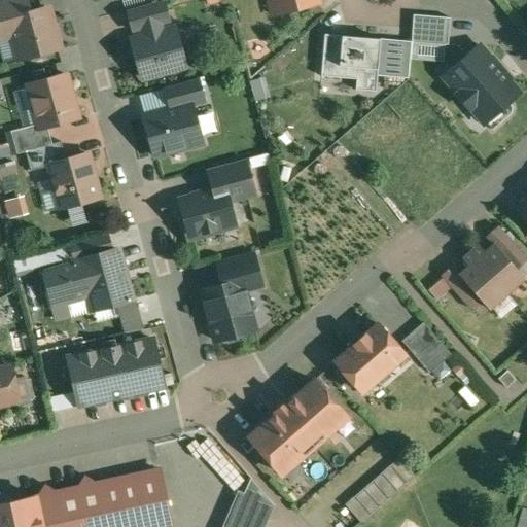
[(26,0),(0,0),(0,28),(7,26),(6,20),(30,12),(26,0)]
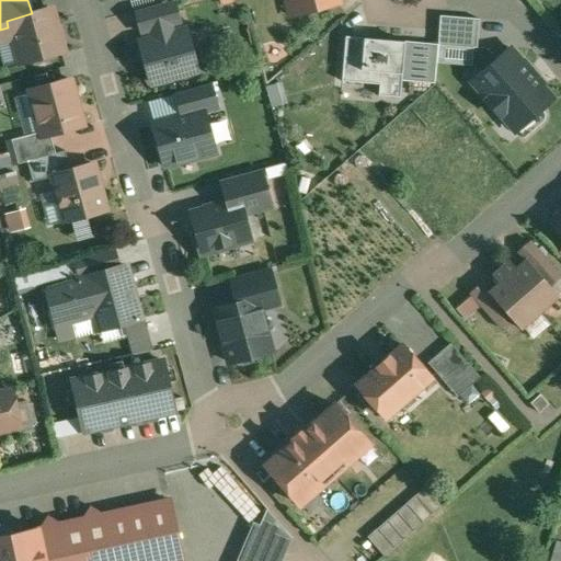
[(173,0),(172,0),(136,10),(142,33),(150,31),(172,25),(180,23),(173,0)]
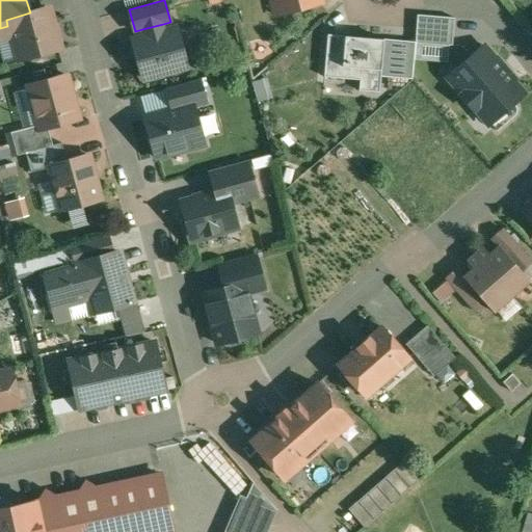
[(270,0),(275,15),(320,2),(319,0),(270,0)]
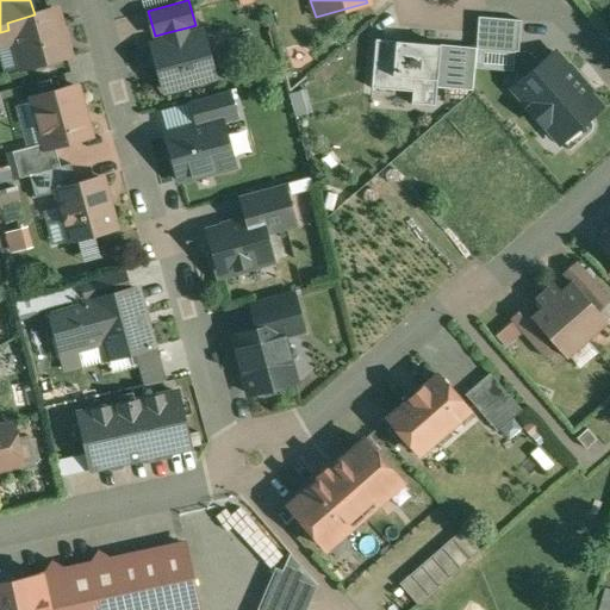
[(35,14),(7,23),(8,30),(11,38),(16,37),(24,67),(42,62),(48,66),(56,63),(60,57),(68,55),(56,8),(35,14)]
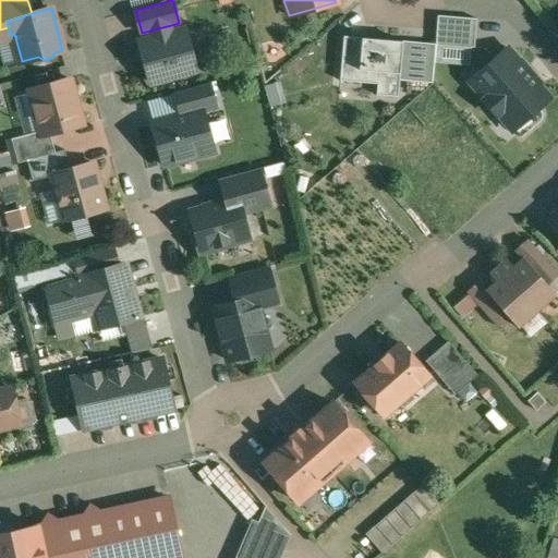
[(436,20),(434,48),(473,50),(475,23),(436,20)]
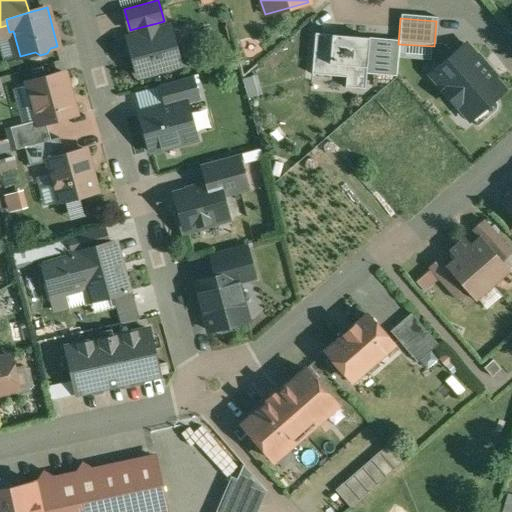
[(157,23),(137,28),(139,36),(128,39),(138,75),(140,74),(141,77),(158,72),(158,69),(161,69),(159,65),(179,59),(170,27),(159,30),(157,23)]
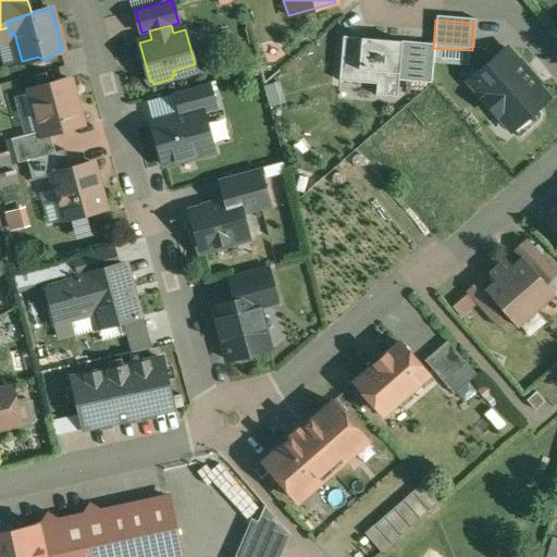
[(341,40),(338,85),(375,87),(374,101),(396,102),(399,44),(341,40)]
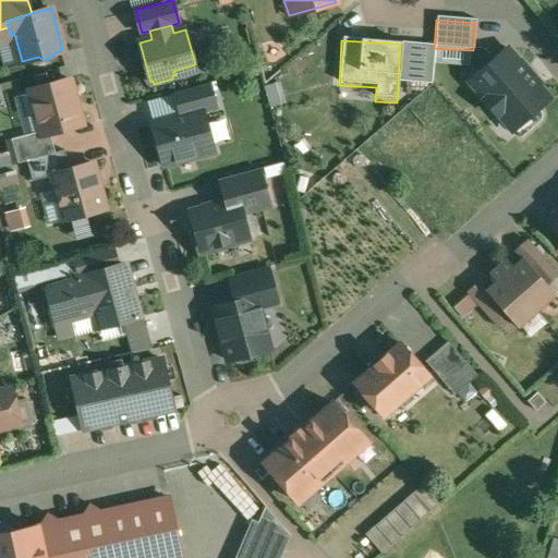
[(507,53),(468,87),(511,136),(550,102),(507,53)]
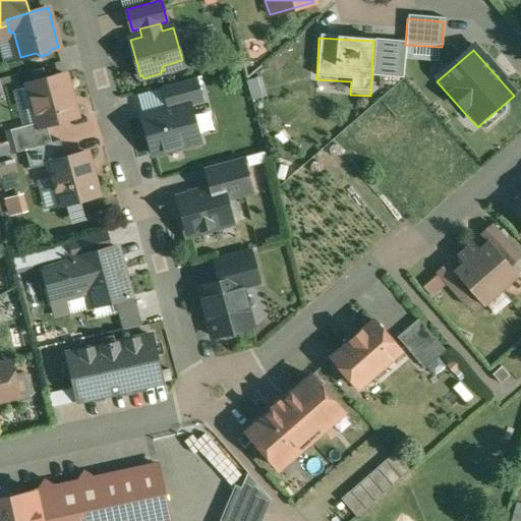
[(66,73),(29,83),(39,122),(40,126),(48,124),(77,116),(66,73)]
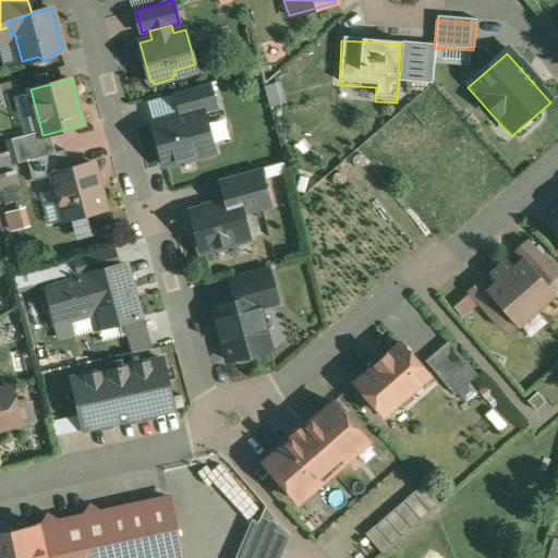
[(174,96),(181,120),(203,114),(214,112),(207,88),(174,96)]
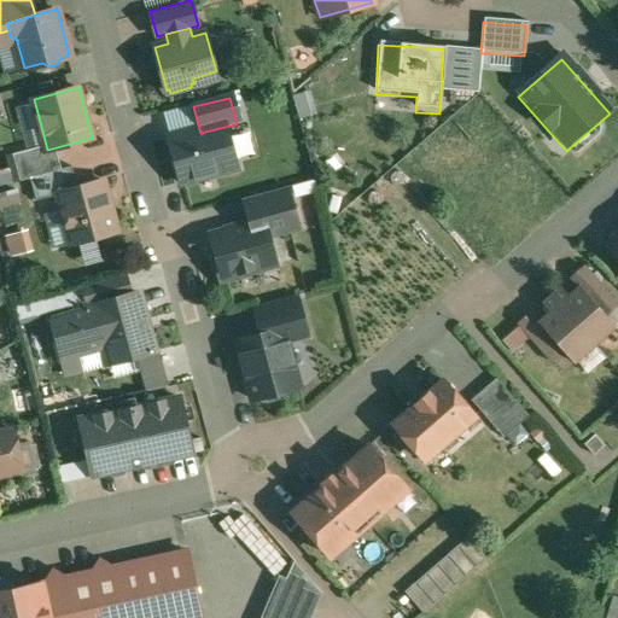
[(200,133),(170,143),(182,186),(237,170),(225,127),(200,133)]
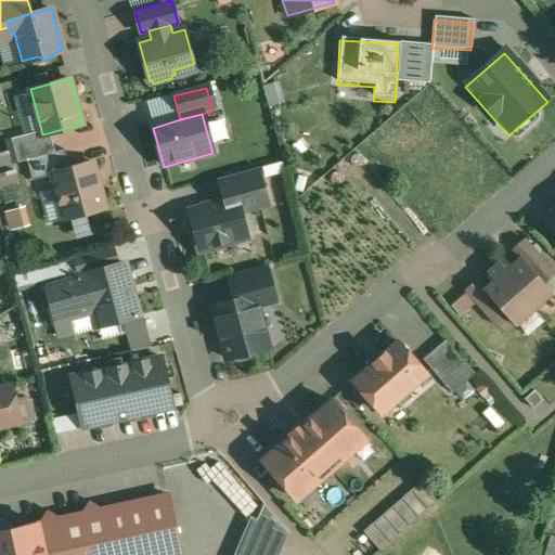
[(41,130),(11,138),(18,163),(27,159),(55,152),(55,151),(51,132),(42,134),(41,130)]
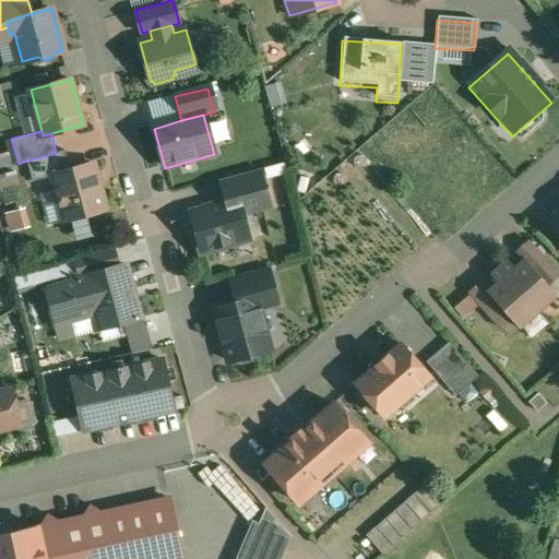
[(56,153),(27,161),(33,181),(54,176),(52,174),(70,169),(66,150),(56,152),(56,153)]
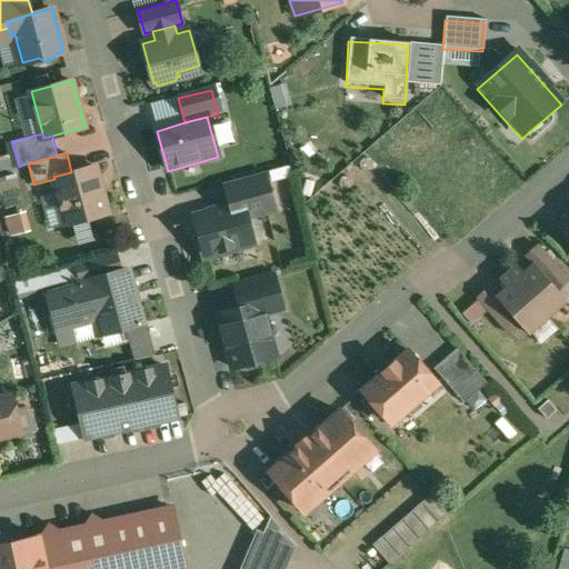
[(0,157),(0,169),(13,168),(11,155),(0,157)]
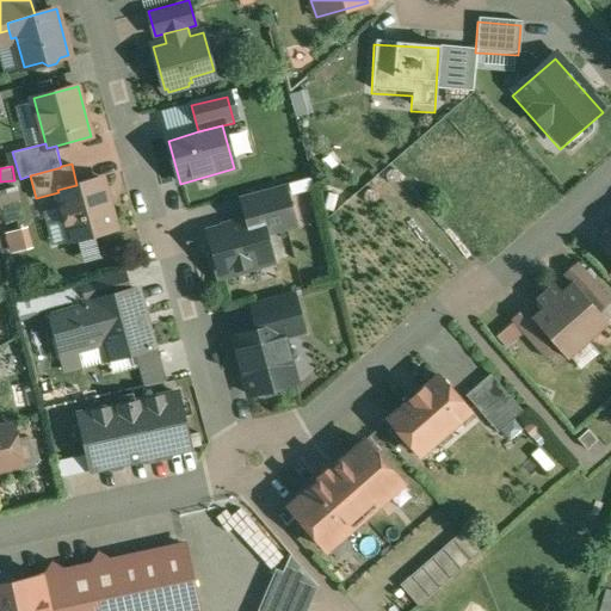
[(76,185),(57,190),(59,192),(72,241),(116,229),(103,178),(76,185)]
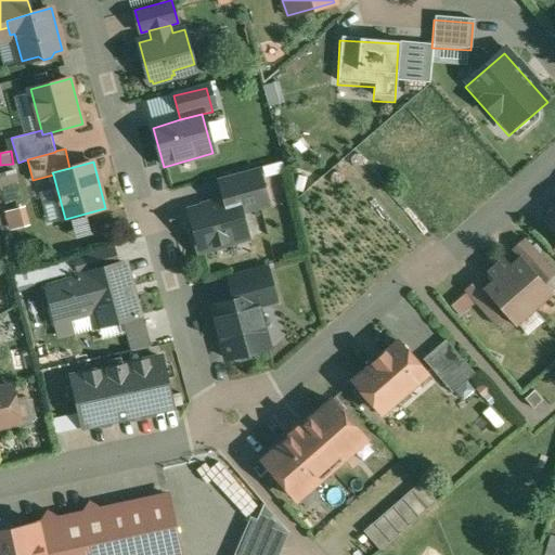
[(257,167),(219,178),(226,199),(236,196),(240,210),(267,203),(257,167)]
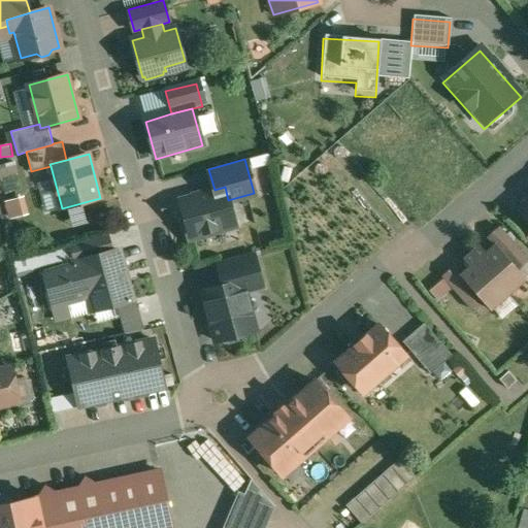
[(0,164),(0,172),(1,178),(19,174),(17,162),(0,164)]
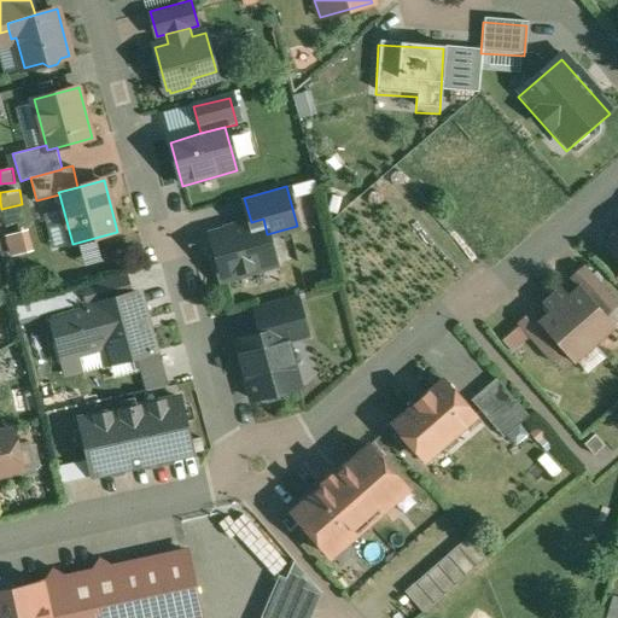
[(248,229),(235,233),(228,228),(226,232),(213,235),(220,262),(216,263),(221,281),(240,277),(240,273),(275,263),(267,234),(266,229),(263,219),(251,222),(248,229)]
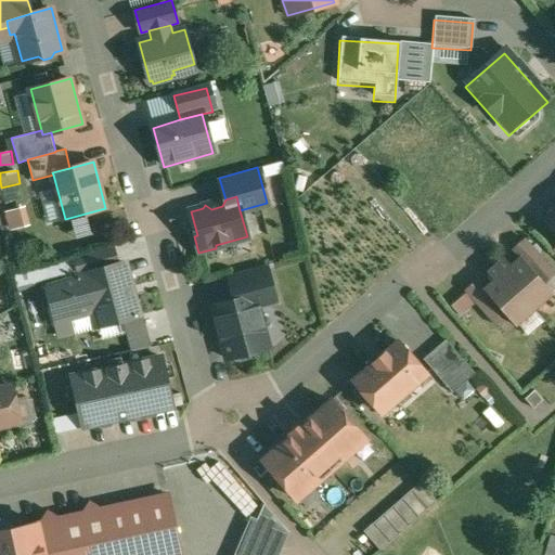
[(5,211),(10,230),(31,224),(27,206),(5,211)]
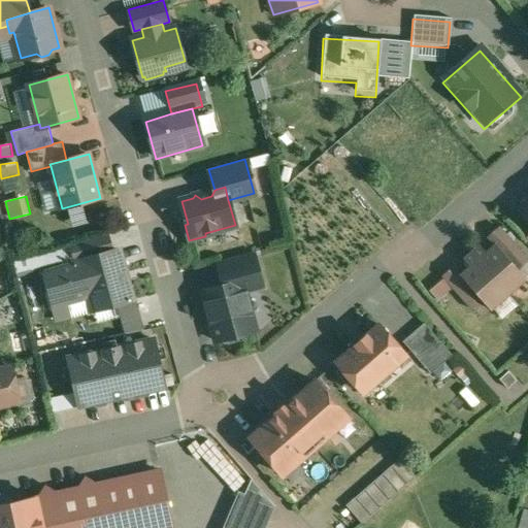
[(527,260),(527,259),(499,226),(488,236),(494,244),(495,243),(518,269),(527,260)]
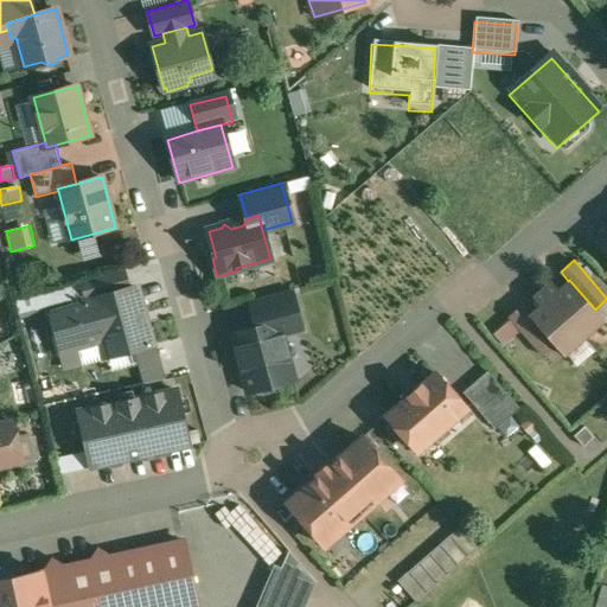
[(121,269),(81,280),(85,300),(127,289),(121,269)]
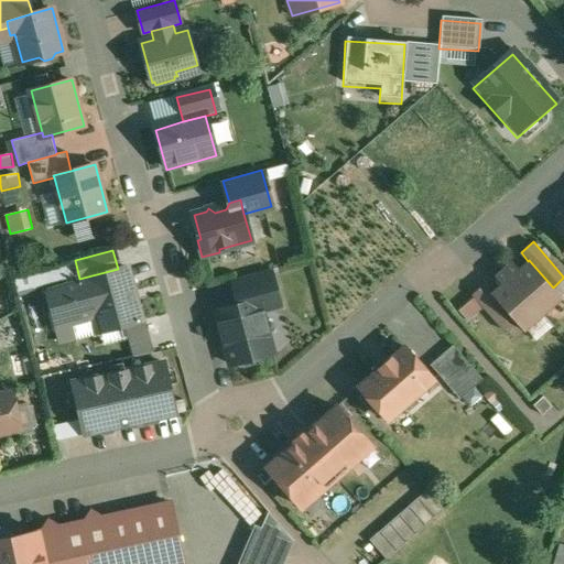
[(553,288),(529,260),(528,261),(519,269),(511,261),(503,269),(543,314),(562,297),(553,288)]
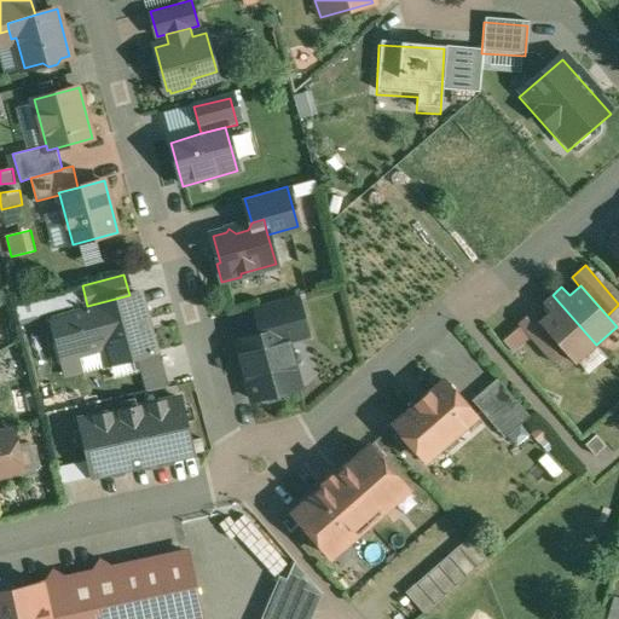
[(87,306),(50,317),(61,358),(103,347),(108,364),(136,357),(140,371),(157,366),(138,293),(129,295),(87,306)]
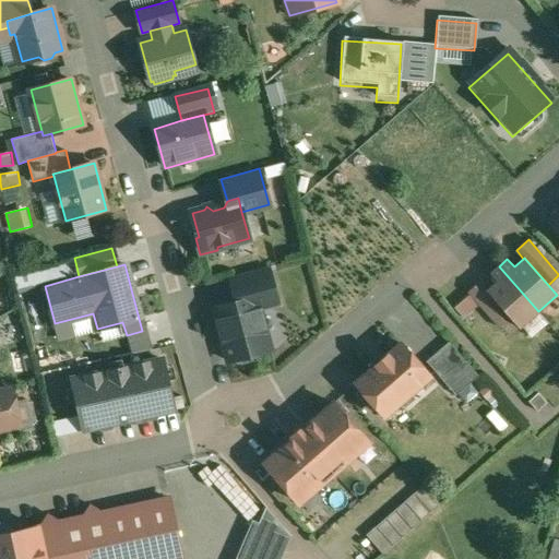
[(268,266),(230,276),(237,301),(257,296),(259,307),(277,302),(268,266)]
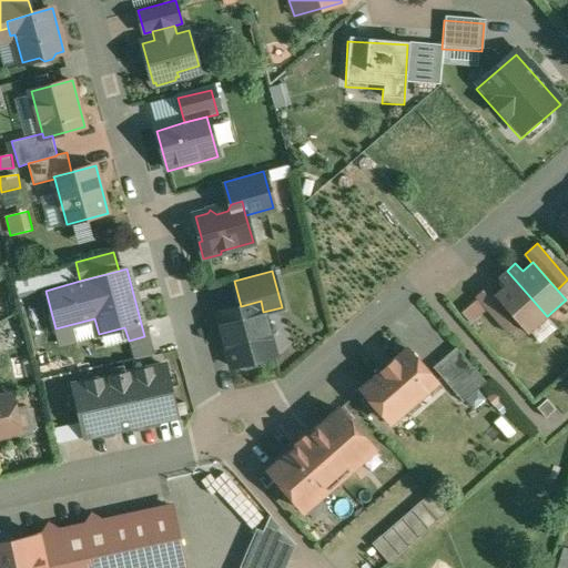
[(547,316),(507,271),(498,277),(505,285),(496,294),(495,295),(519,323),(528,333),(547,316)]
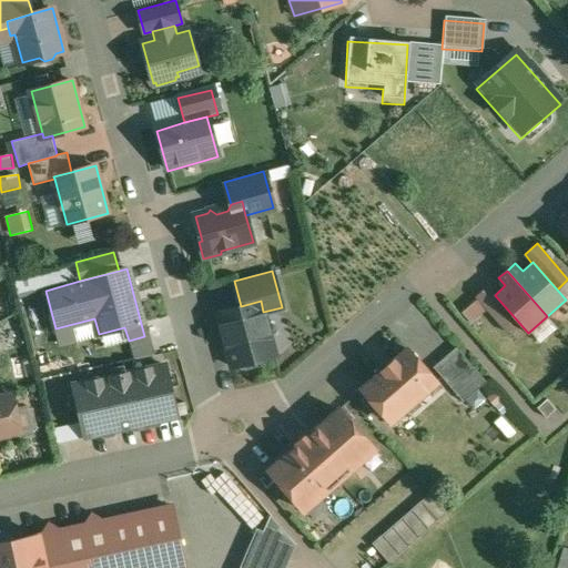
[(488,285),(476,296),(508,333),(519,323),(495,295),(496,294),(488,285)]
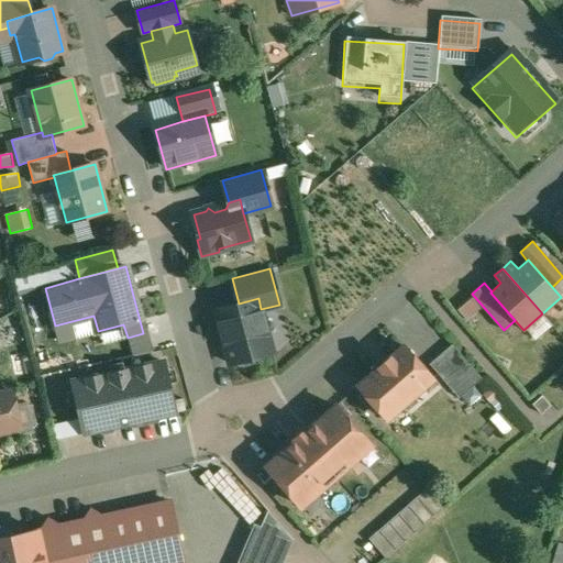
[(239,304),(216,310),(230,364),(240,361),(241,366),(243,367),(262,362),(264,360),(264,359),(263,354),(273,352),(261,309),(258,298),(239,304)]
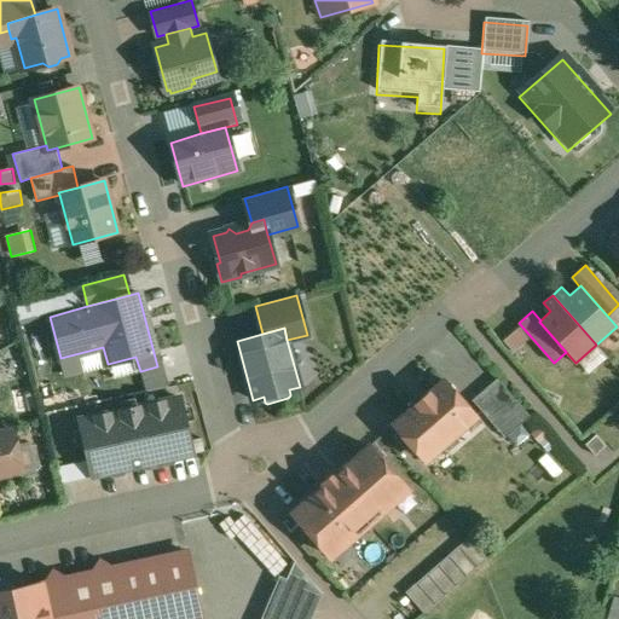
[(531,416),(497,379),(473,400),(505,438),(531,416)]
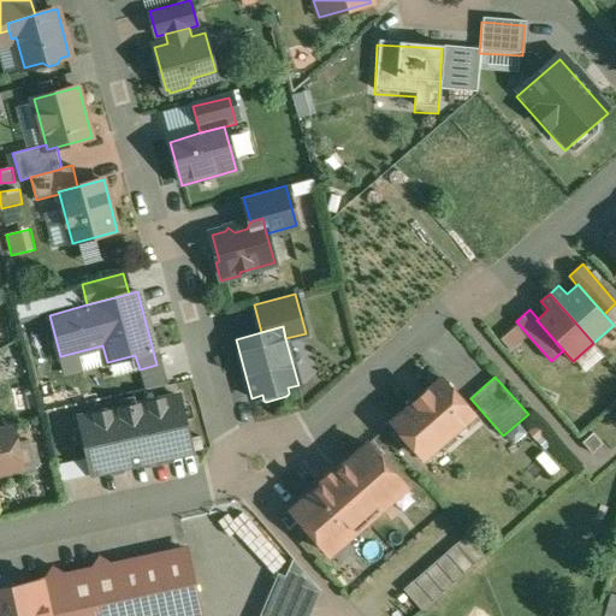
[(443,379),(428,391),(427,391),(414,402),(415,403),(392,422),(422,458),(474,414),(443,379)]
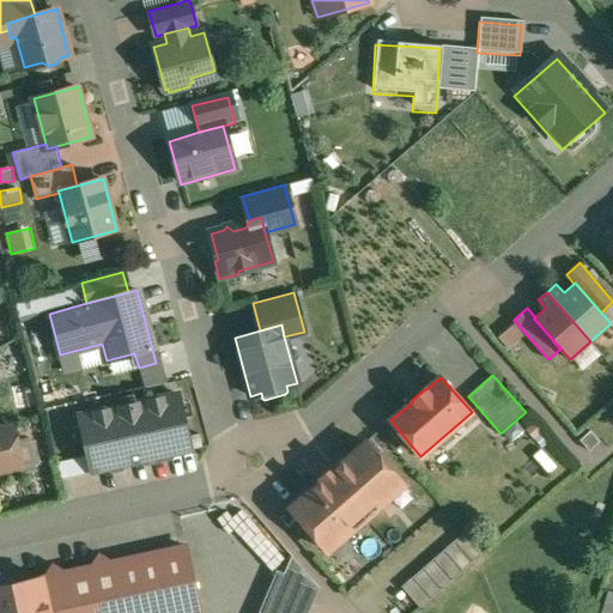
[(144,401),(157,457),(189,450),(177,394),(144,401)]
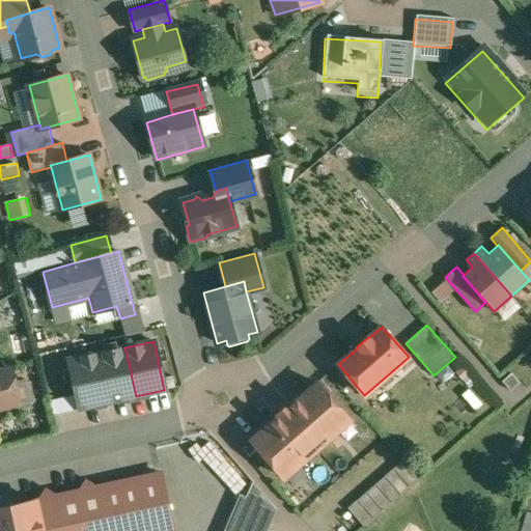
[(108,402),(136,396),(124,347),(96,354),(108,402)]
